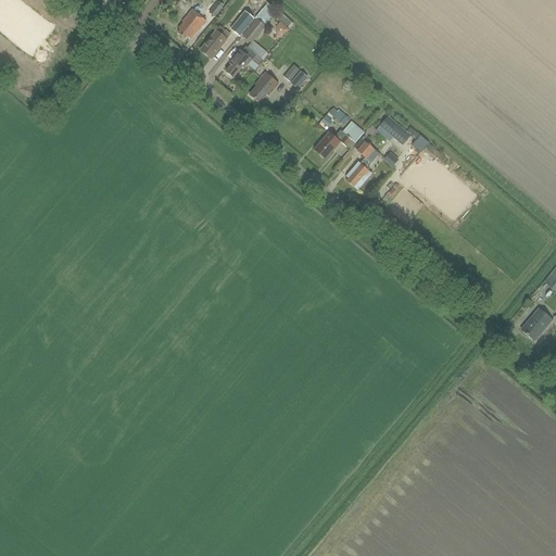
[(0,32),(11,41),(39,9),(28,0),(15,0),(0,19),(0,32)]
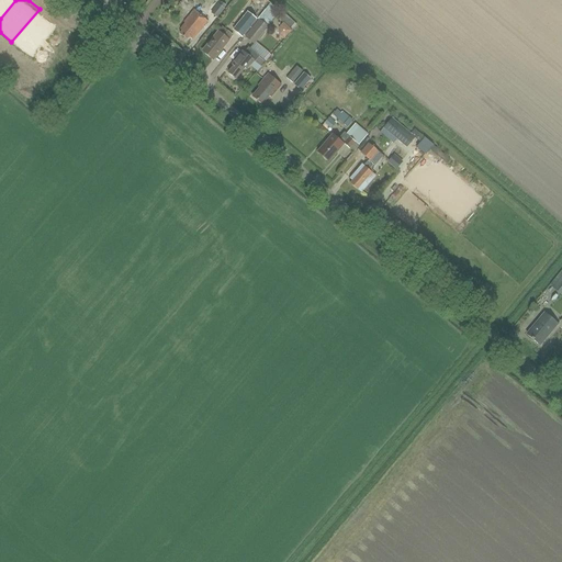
[(0,0),(0,19),(15,0),(0,0)]
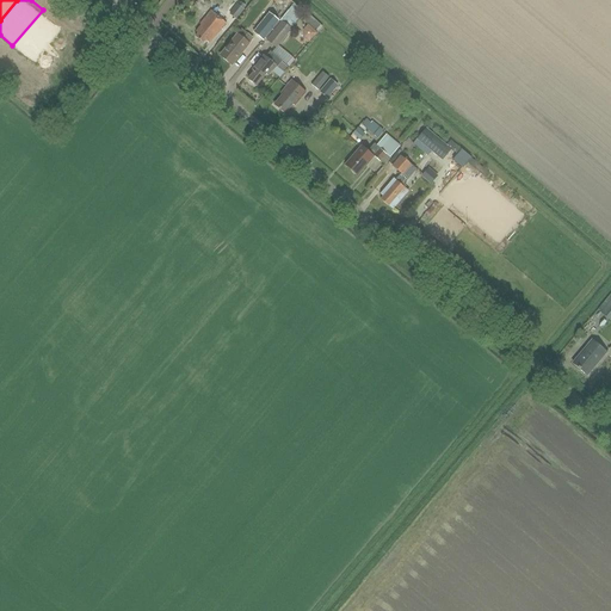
[(238,5),(229,16),(236,20),(244,10),(238,5)]
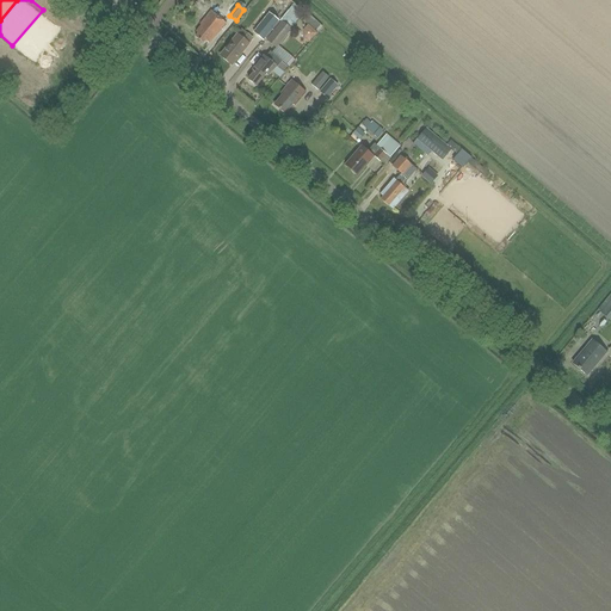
[(62,25),(43,10),(12,45),(31,62),(62,25)]
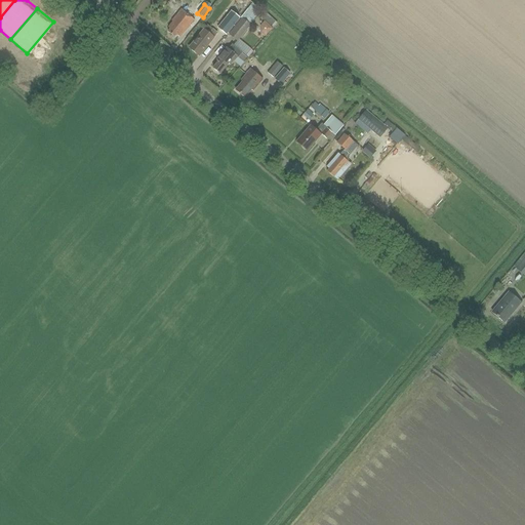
[(241,17),(242,18),(229,35),(238,43),(242,38),(245,40),(255,29),(250,25),(257,16),(248,9),(241,17)]
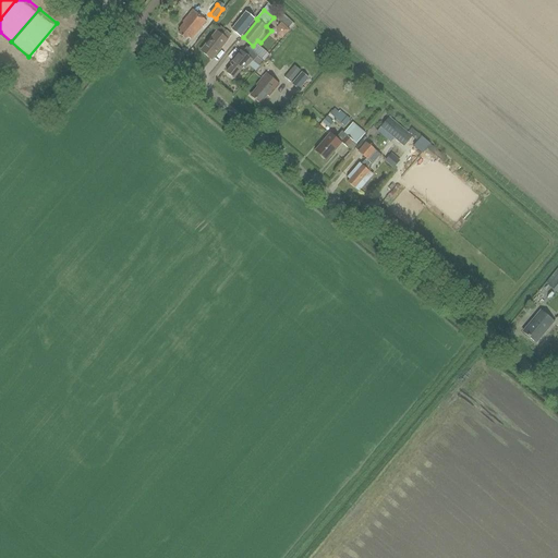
[(191,40),(206,22),(193,11),(183,23),(184,24),(179,29),(181,32),(179,34),(186,40),(189,38),(191,40)]
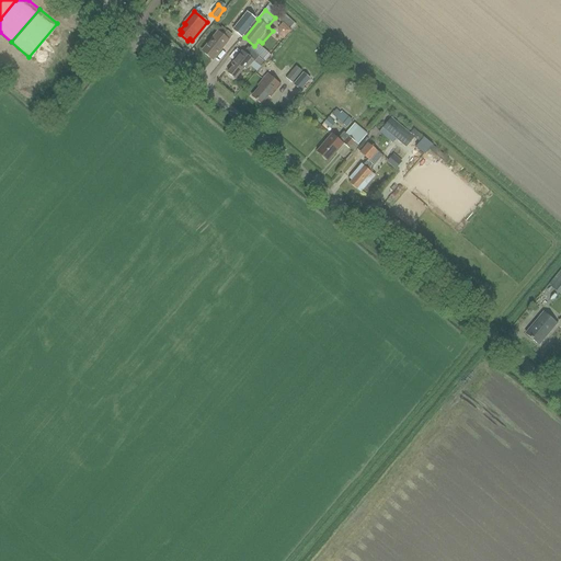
[(252,23),(245,19),(243,22),(241,21),(233,32),(241,38),(249,27),(249,26),(252,23)]
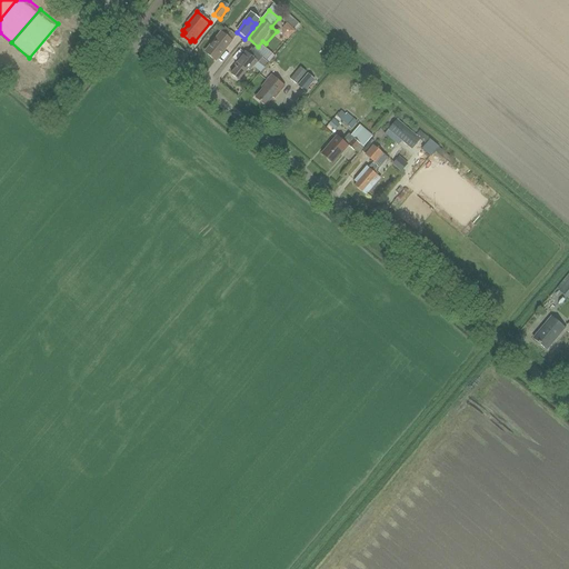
[(280,35),(292,39),(297,27),(285,22),(280,35)]
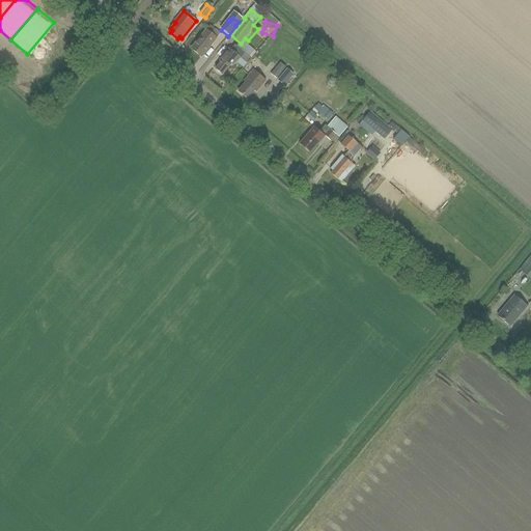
[(44,67),(71,35),(54,22),(27,54),(44,67)]
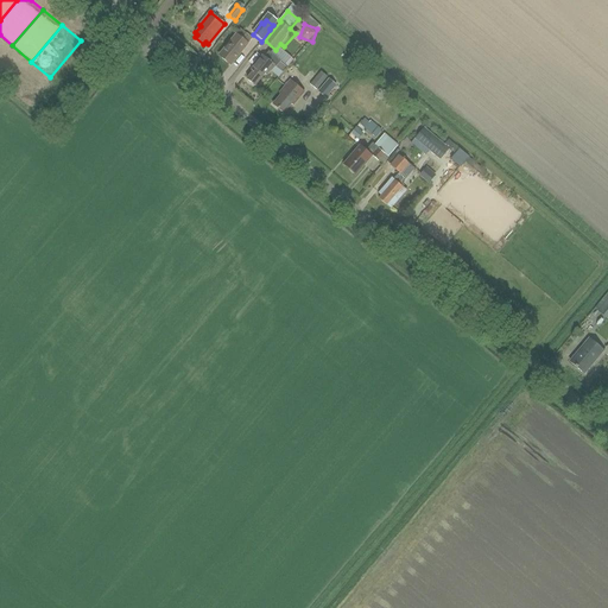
[(252,39),(241,30),(220,56),(232,65),(248,44),(252,39)]
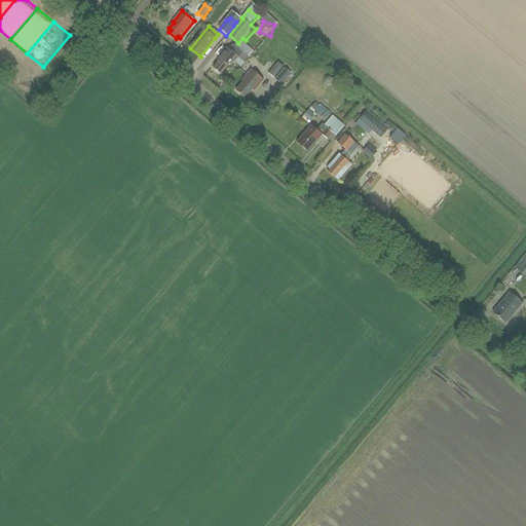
[(222,61),(215,69),(222,75),(230,66),(231,66),(238,58),(239,60),(243,54),(233,45),(230,50),(228,49),(220,60),(222,61)]
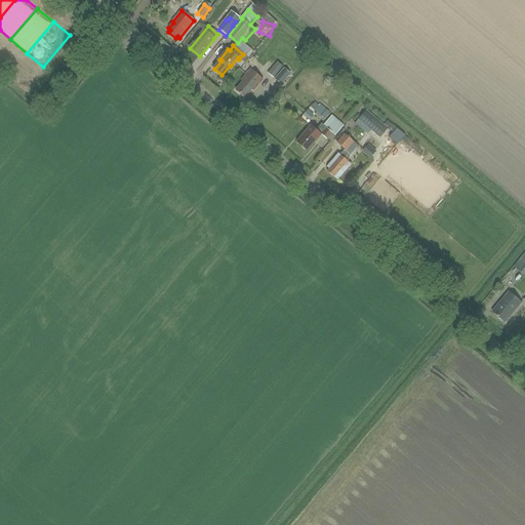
[(277,63),(268,74),(274,79),(283,67),(277,63)]
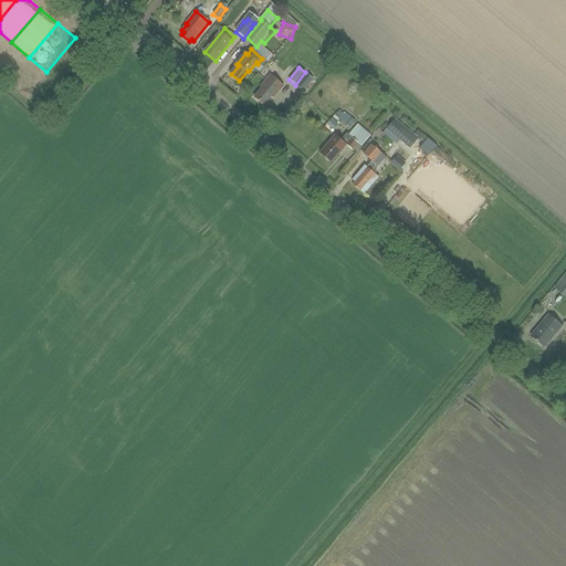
[(306,73),(296,85),(304,92),(314,80),(306,73)]
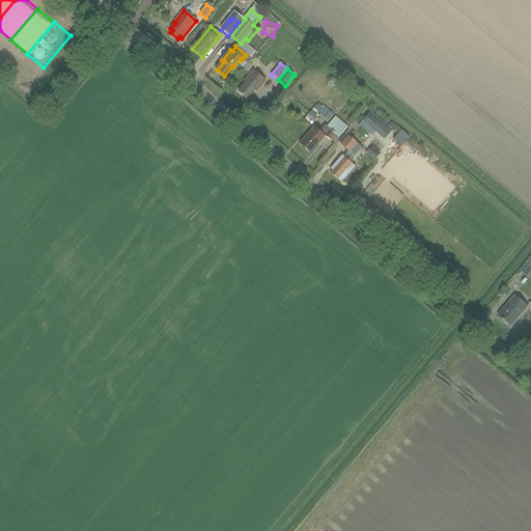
[(257,92),(267,81),(254,72),(246,82),(247,83),(242,89),(244,90),(242,93),(249,100),(255,91),(257,92)]
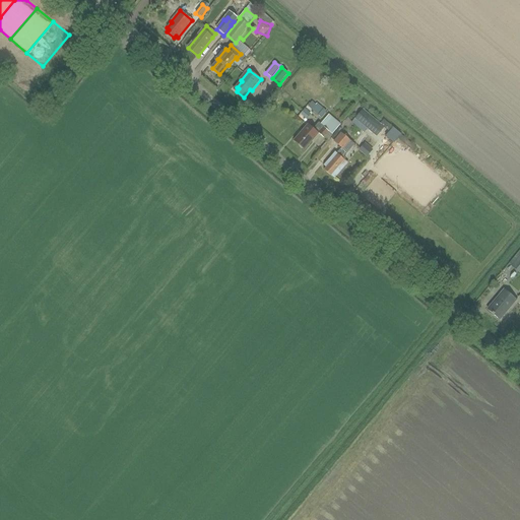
[(318,115),(321,118),(326,112),(323,109),(318,115)]
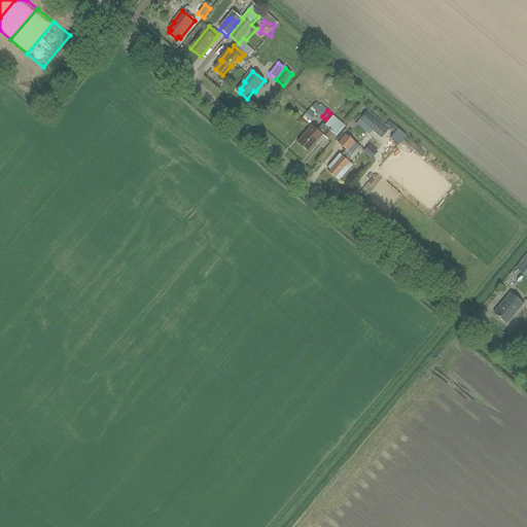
[(389,129),(367,111),(359,120),(382,139),(389,129)]
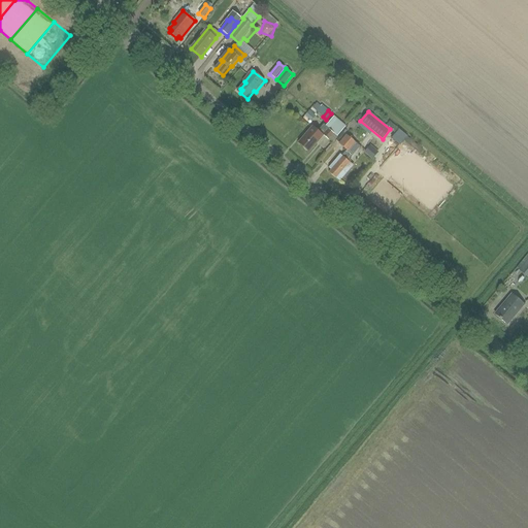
[(314,127),(299,143),(310,153),(324,136),(329,140),(334,134),(337,137),(341,132),(337,129),(341,124),(333,117),(328,123),(331,125),(328,129),(323,125),(318,131),(314,127)]
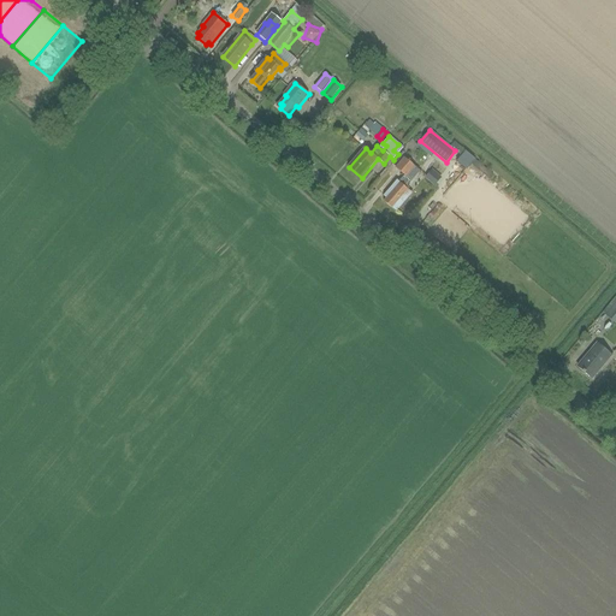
[(465,152),(456,161),(467,170),(474,160),(465,152)]
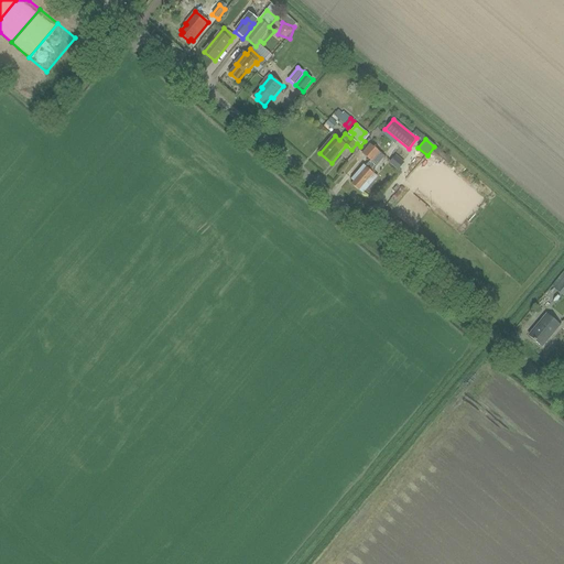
[(369,144),(362,153),(370,161),(366,166),(364,165),(350,181),(353,182),(351,184),(362,193),(378,175),(372,171),(378,164),(373,160),(380,153),(369,144)]
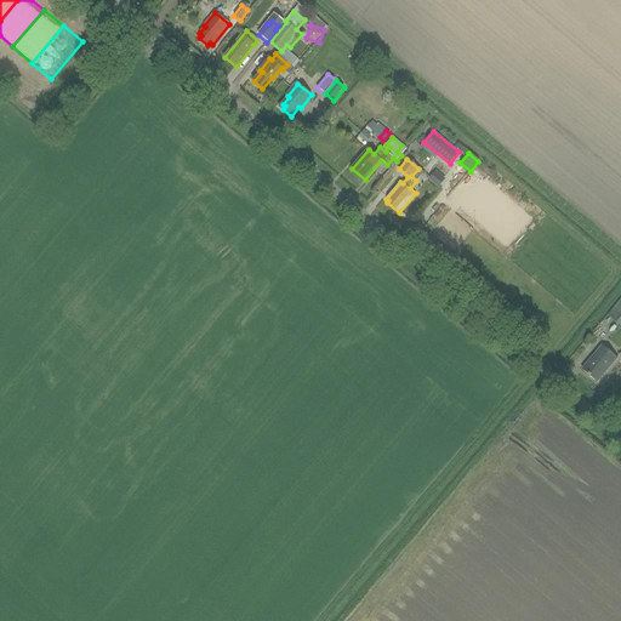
[(428,180),(438,187),(445,178),(436,171),(428,180)]
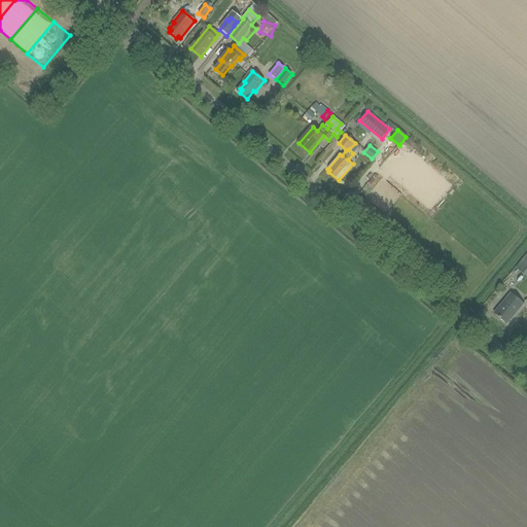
[(526,258),(518,270),(526,277),(526,258)]
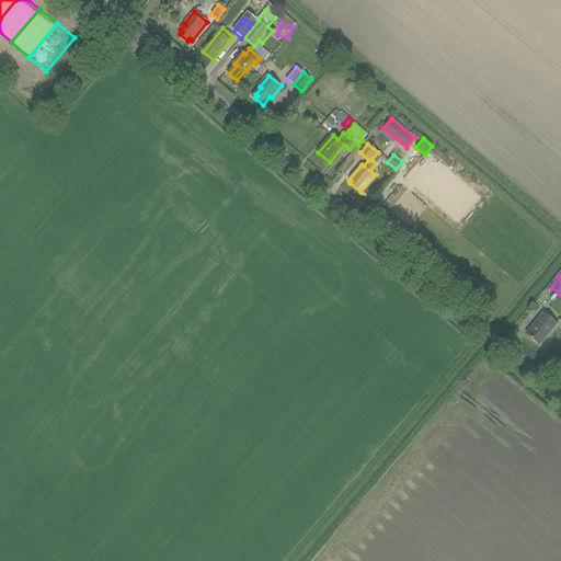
[(540,347),(559,327),(545,315),(527,335),(531,339),(530,340),(540,347)]
